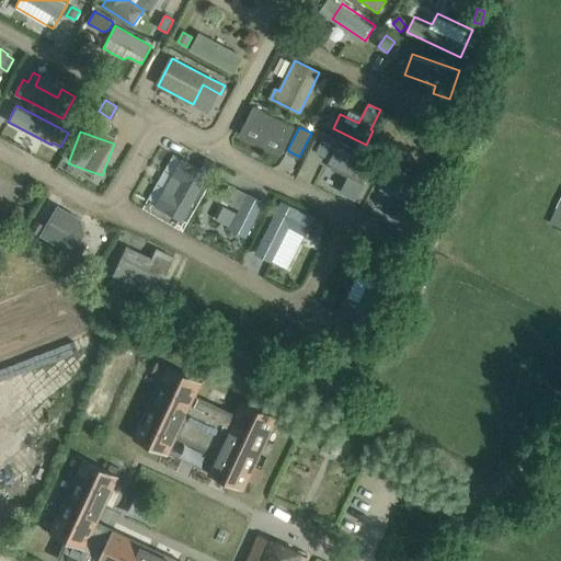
[(385,137),(379,146),(391,152),(396,142),(385,137)]
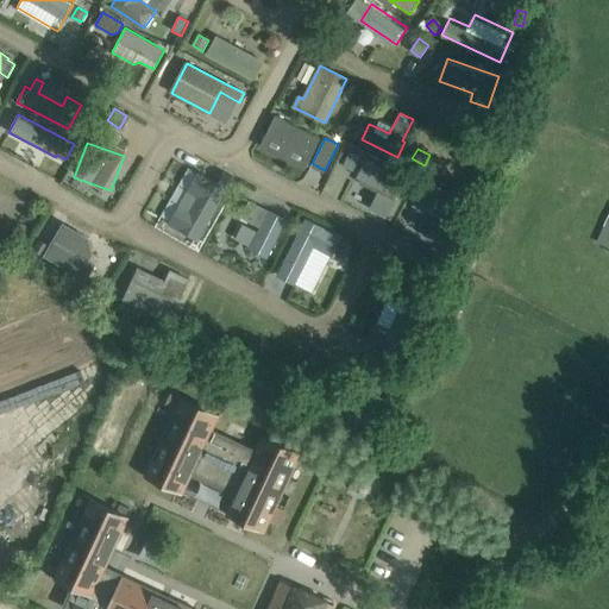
[(359,158),(350,154),(343,167),(353,171),(359,158)]
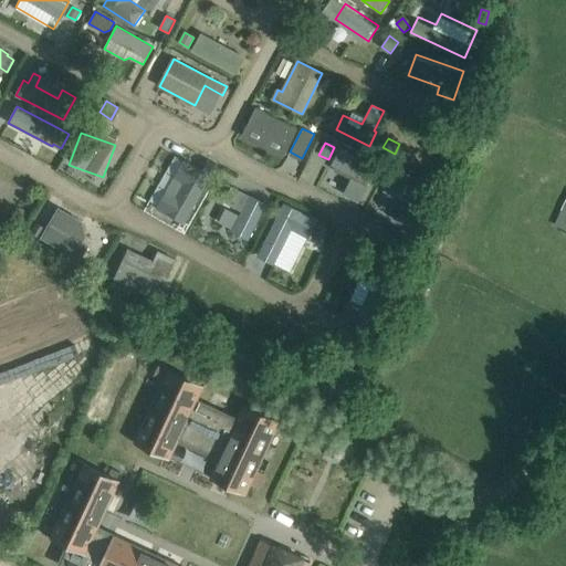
[(353,175),(343,194),(359,202),(368,184),(370,185),(378,169),(342,150),(338,153),(333,161),(334,166),(353,175)]
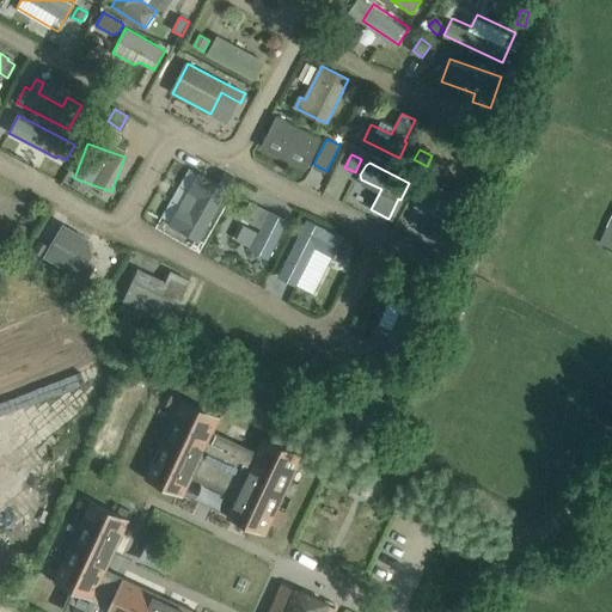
[(200,250),(234,194),(200,173),(166,230),(200,250)]
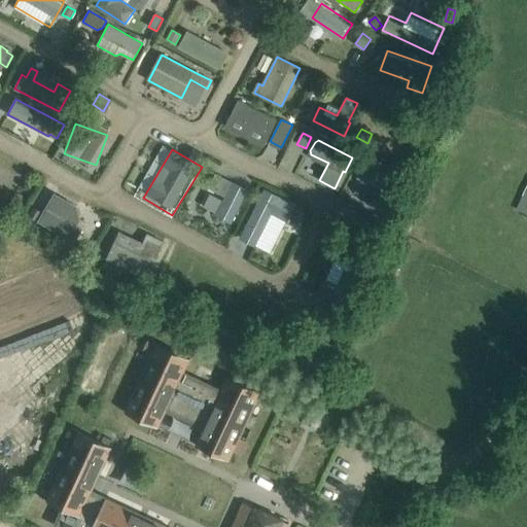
[(194,151),(189,159),(197,163),(201,155),(194,151)]
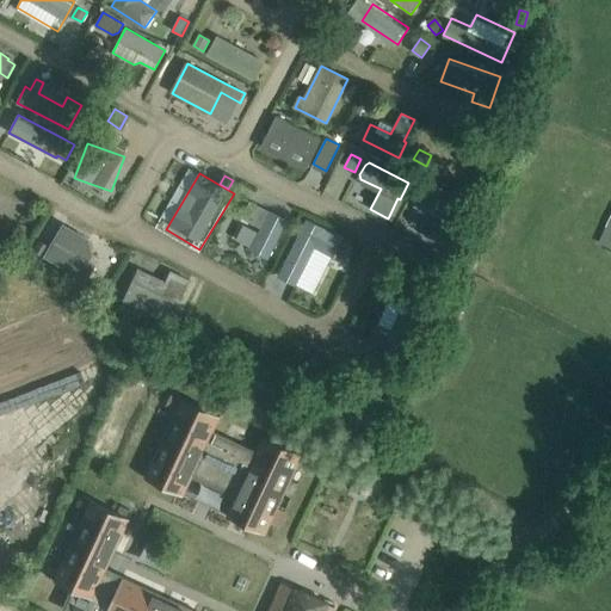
[(467,180),(462,191),(474,196),(479,185),(467,180)]
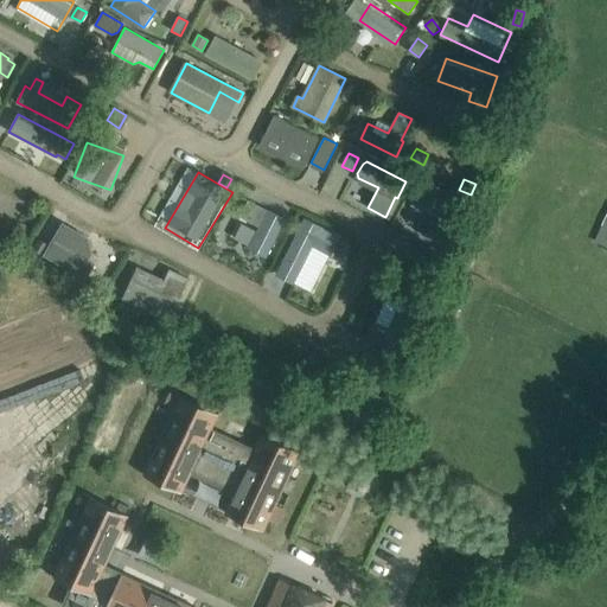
[(414,206),(434,216),(425,236),(441,246),(451,225),(453,225),(461,210),(422,190),(419,192),(413,202),(414,206)]
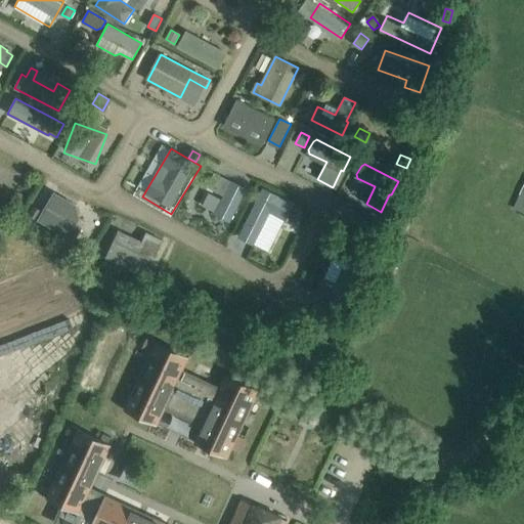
[(215,173),(208,186),(224,195),(215,213),(230,221),(247,189),(215,173)]
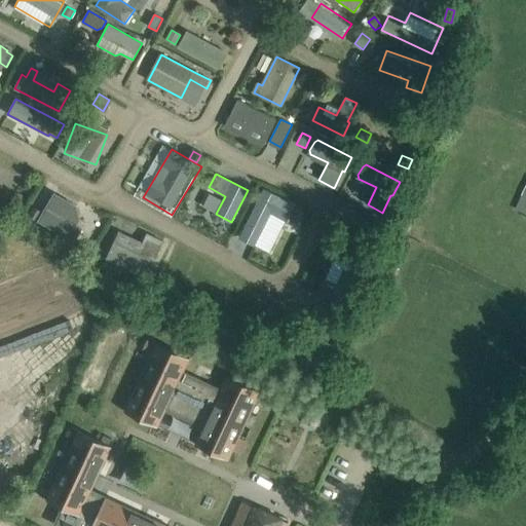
[(525,186),(516,209),(525,213),(525,186)]
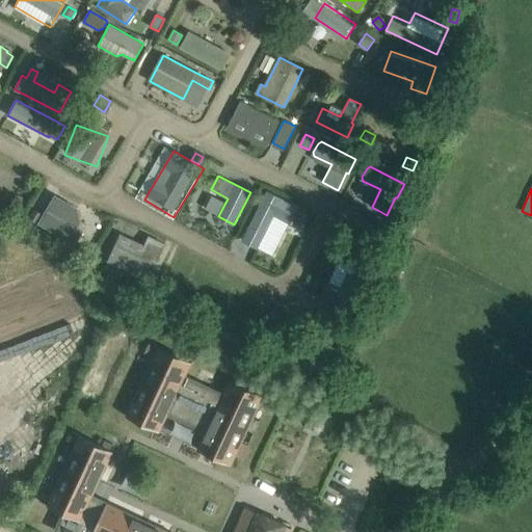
[(266,191),(242,239),(259,247),(274,215),(291,223),(298,207),(266,191)]
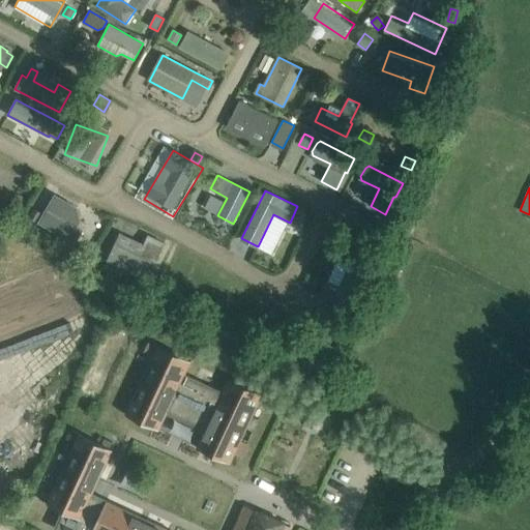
[(77,208),(55,196),(39,223),(75,243),(82,230),(77,227),(80,221),(77,208)]
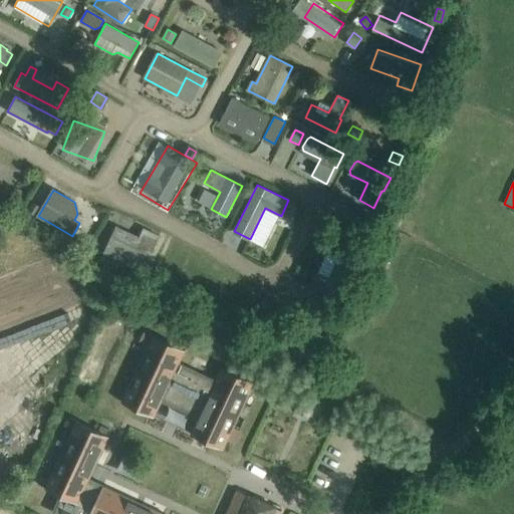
[(32,203),(27,211),(35,216),(40,208),(32,203)]
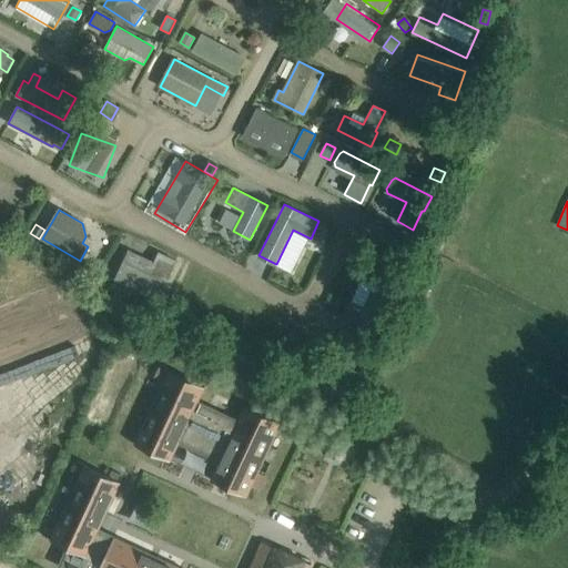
[(318,225),(313,237),(324,243),(330,231),(318,225)]
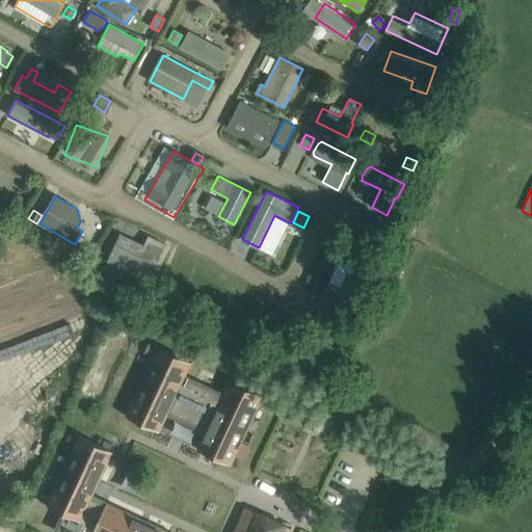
[(378,233),(384,219),(376,215),(370,229),(378,233)]
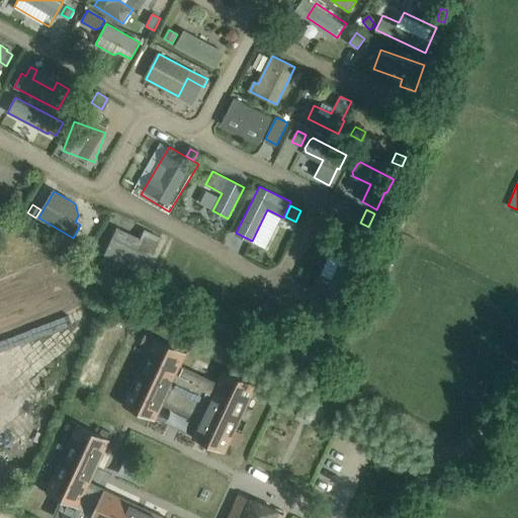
[(137,248),(113,237),(104,255),(145,274),(161,237),(145,230),(142,238),(137,248)]
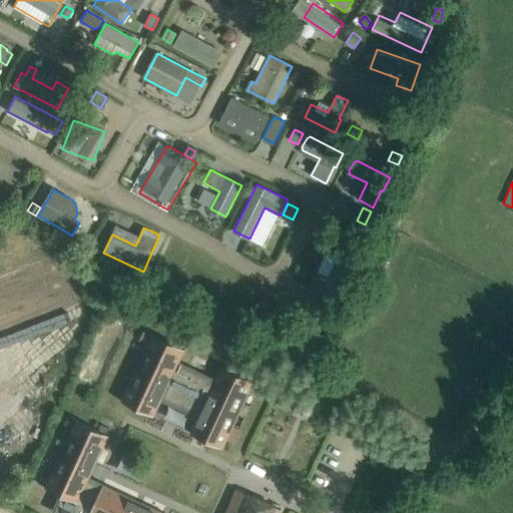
[(358,257),(342,249),(330,279),(318,273),(311,289),(338,301),(358,257)]
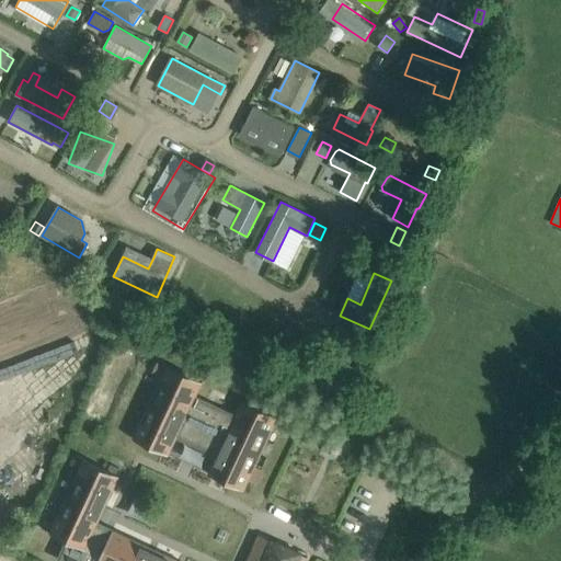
[(347,322),(343,331),(356,338),(361,328),(347,322)]
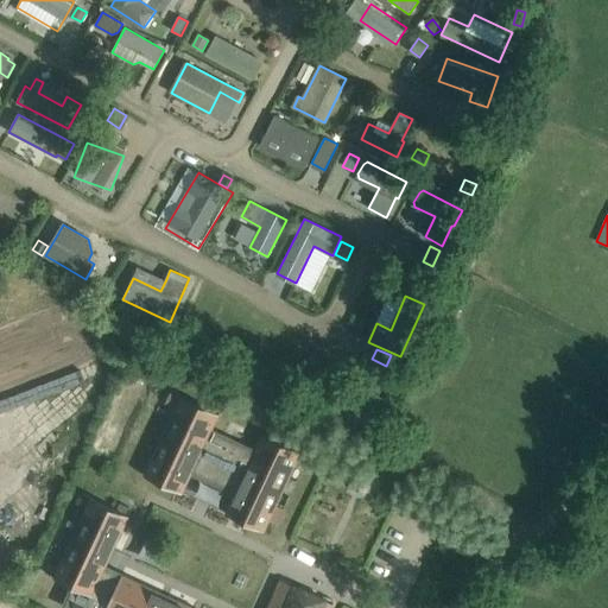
[(171,393),(166,404),(176,409),(181,398),(181,397),(171,393)]
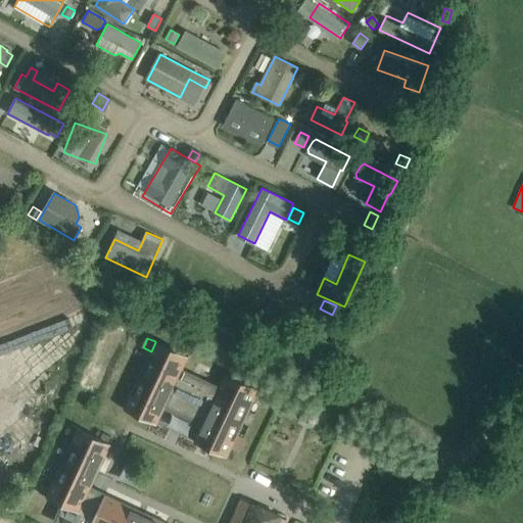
[(195,441),(194,440),(194,442),(227,458),(228,456),(227,456),(257,389),(258,388),(226,373),(225,374),(226,374),(220,387),(181,369),(187,357),(188,357),(189,355),(155,340),(155,341),(155,342),(151,351),(125,409),(125,408),(124,409),(156,424),(157,423),(156,423),(164,406),(203,424),(195,441)]
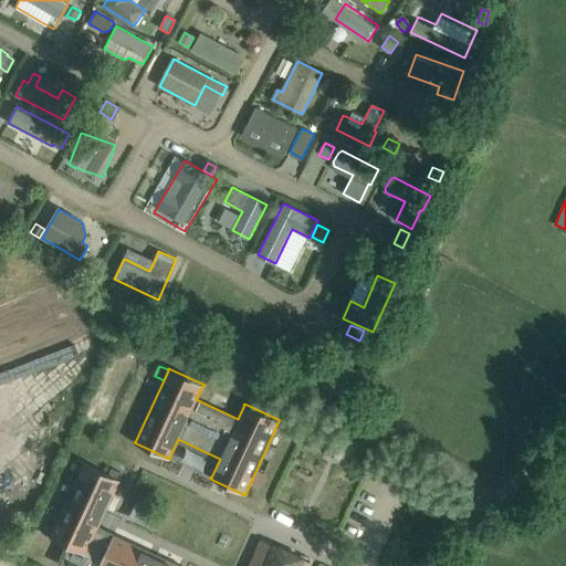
[(331,442),(326,454),(334,458),(339,447),(331,442)]
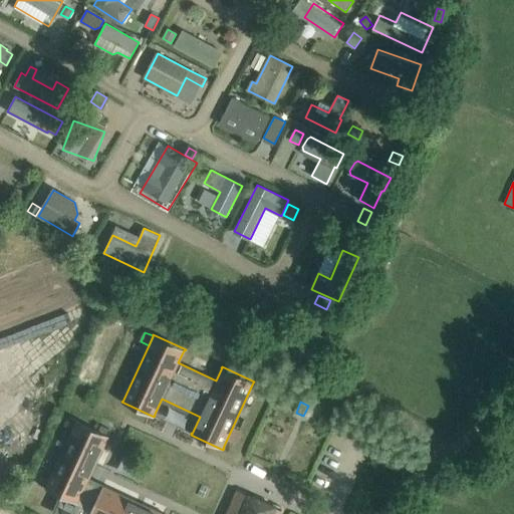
[(53,513),(56,513),(162,513),(103,487),(104,486),(103,486),(102,487),(88,480),(108,437),(109,436),(76,421),(76,423),(46,488),(45,489),(61,496),(53,513)]
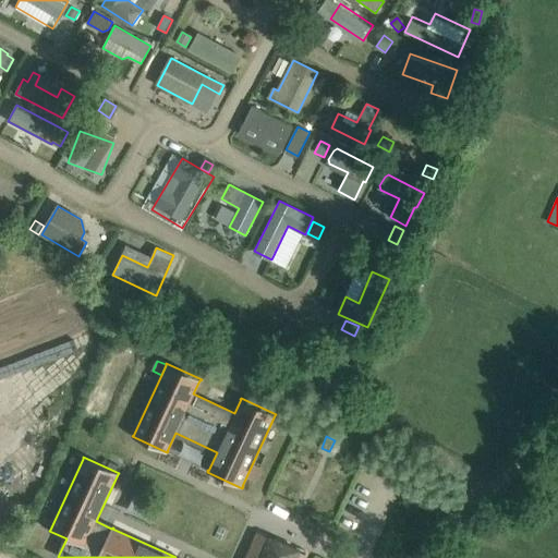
[(0,530),(10,524),(0,507),(0,530)]
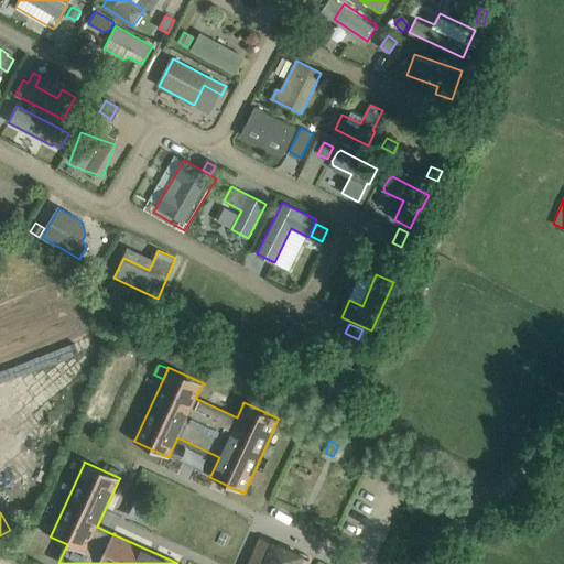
[(248,563),(306,563),(310,560),(260,538),(248,563)]
